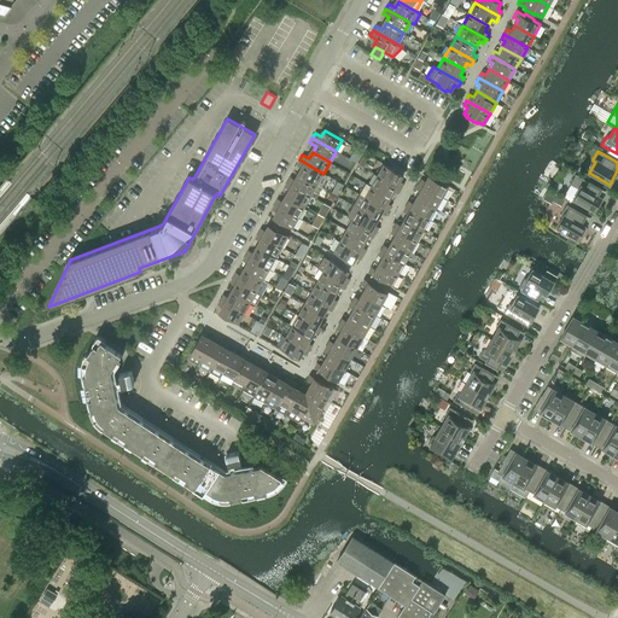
[(299,175),(316,185),(324,174),(299,159),(297,164),(303,169),(299,175)]
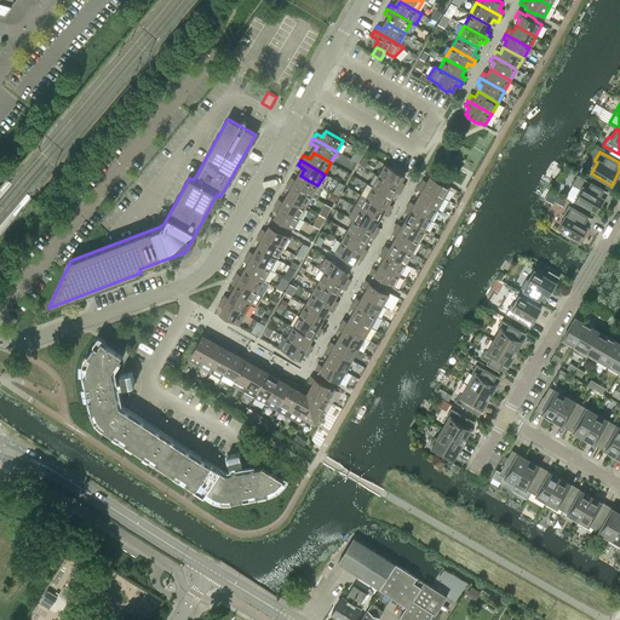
[(392,168),(385,165),(379,176),(402,189),(406,184),(399,181),(402,174),(401,173),(402,173),(392,167),(392,168)]
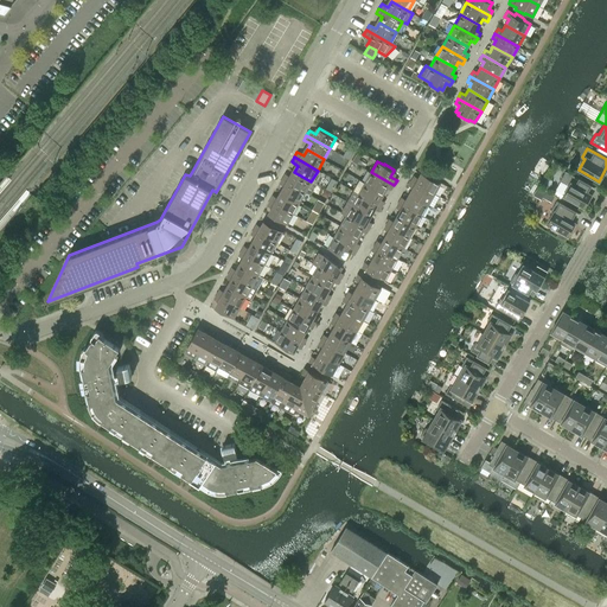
[(561,180),(554,193),(574,205),(574,206),(579,209),(581,205),(585,208),(595,187),(572,174),(566,171),(560,180),(561,180)]
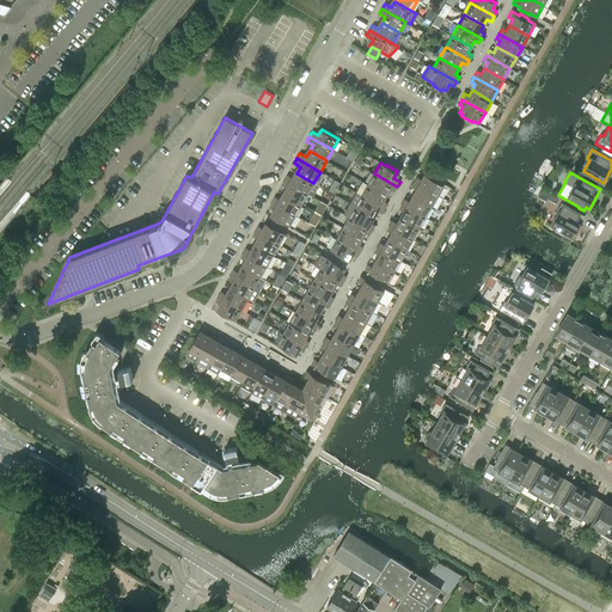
[(285,179),(307,194),(313,183),(297,173),(294,178),(287,175),(285,179)]
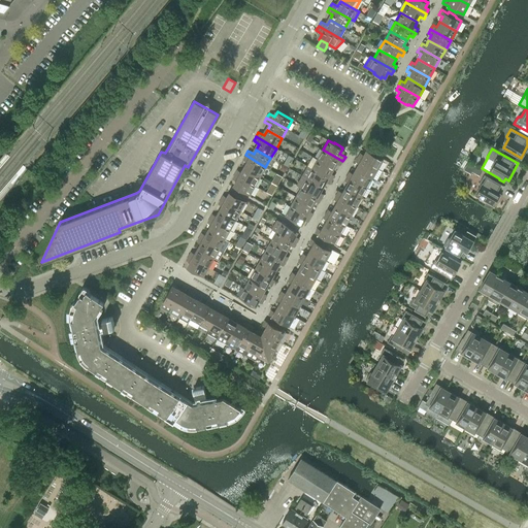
[(342,161),(323,150),(317,159),(331,167),(334,162),(340,165),(342,161)]
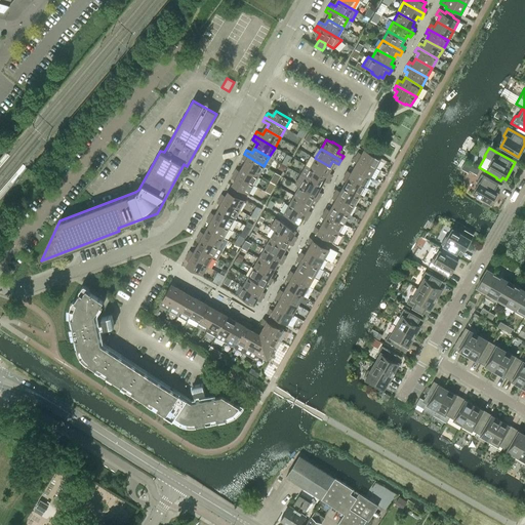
[(356,156),(375,167),(380,158),(376,156),(376,155),(367,150),(366,150),(364,155),(358,152),(356,156)]
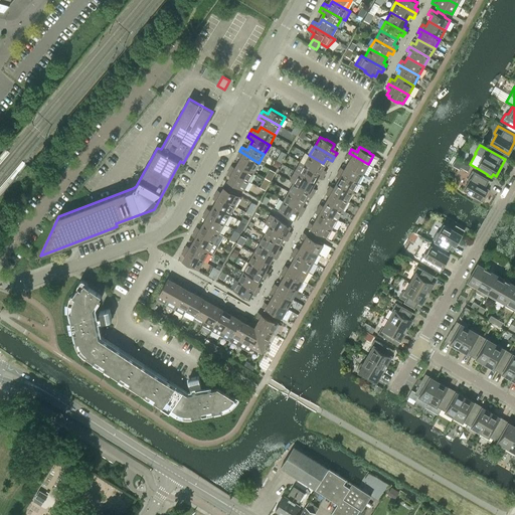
[(239,164),(253,172),(259,163),(239,151),(236,156),(242,159),(239,164)]
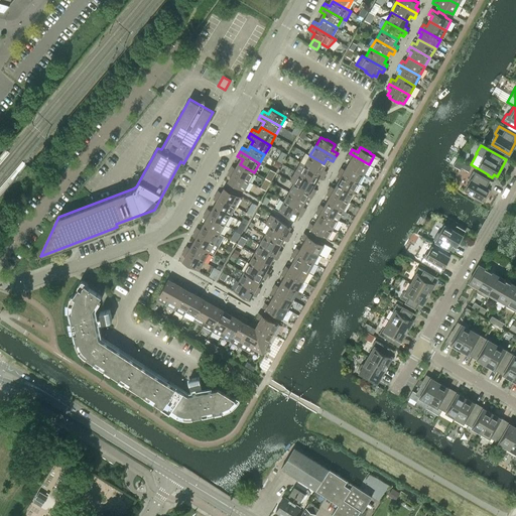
[(321,168),(324,163),(309,155),(305,152),(300,161),(321,173),(325,175),(327,171),(321,168)]
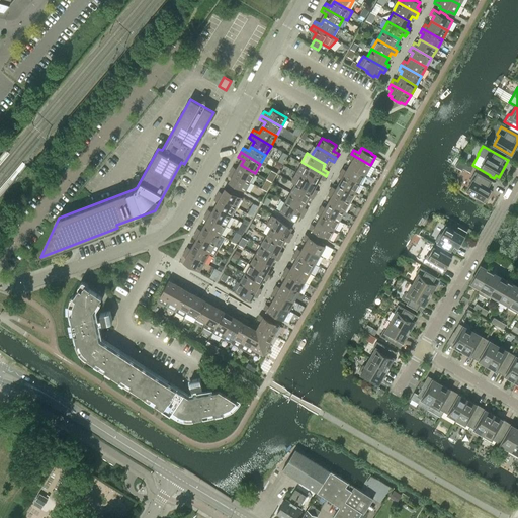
[(351,166),(365,174),(370,165),(351,154),(348,158),(354,162),(351,166)]
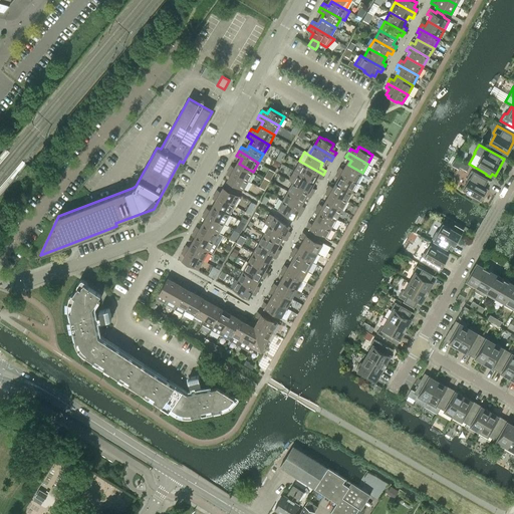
[(323,175),(320,173),(299,161),(293,171),(298,173),(312,181),(315,176),(320,179),(323,175)]
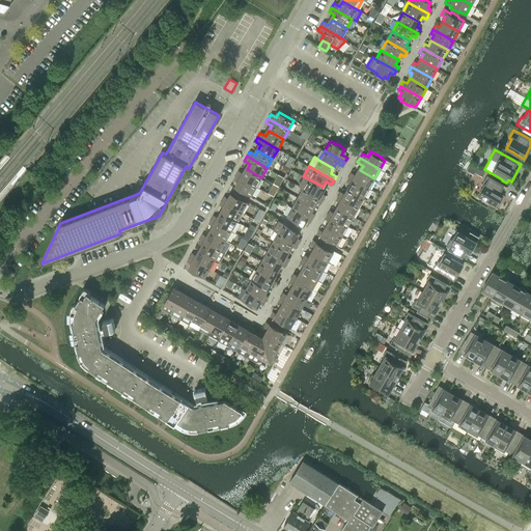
[(485,171),(477,166),(474,172),(482,176),(485,171)]
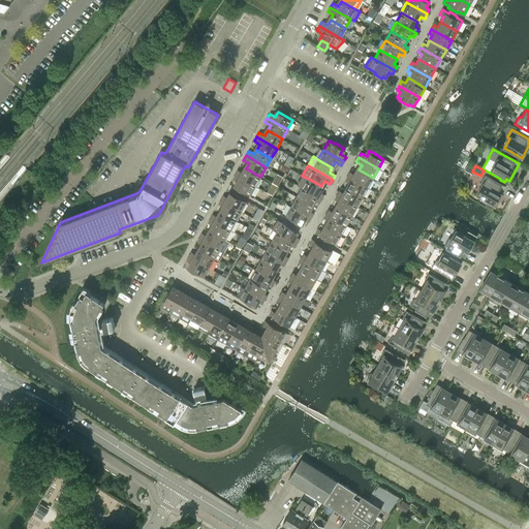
[(235,175),(255,186),(260,177),(246,168),(243,174),(238,170),(235,175)]
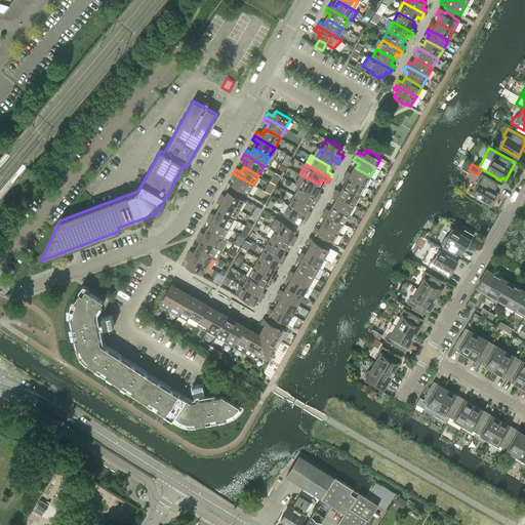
[(345,174),(365,187),(370,176),(356,168),(353,173),(348,170),(345,174)]
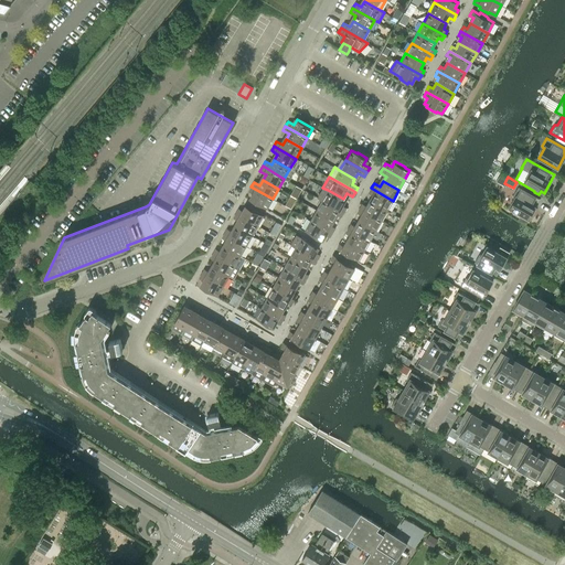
[(273,199),(251,187),(248,191),(254,194),(252,200),(267,209),(273,199)]
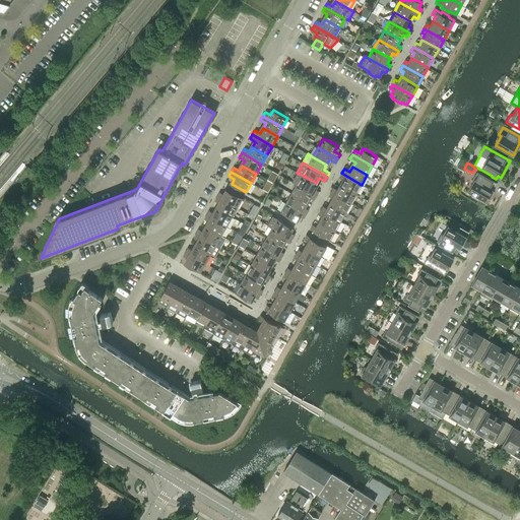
[(472,182),(473,183),(468,192),(479,198),(477,202),(483,206),(497,184),(477,172),(473,179),(472,182)]
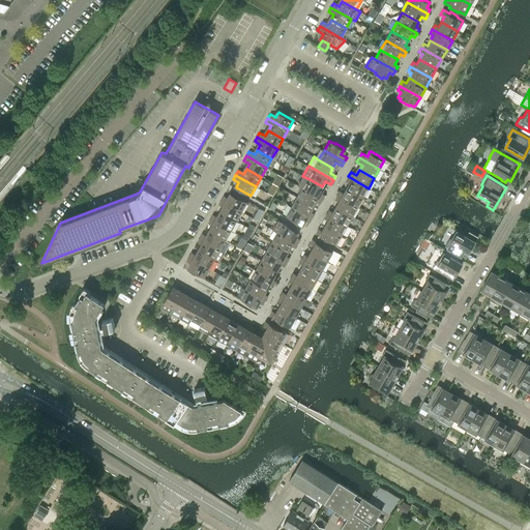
[(322,186),(307,178),(302,176),(297,184),(302,187),(322,200),(325,195),(319,192),(322,186)]
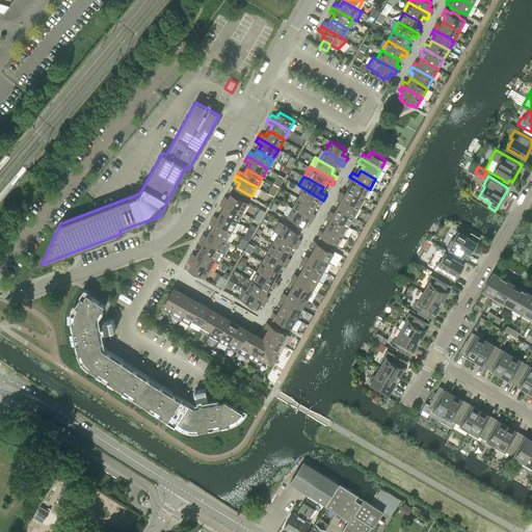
[(370,189),(349,177),(347,182),(352,185),(350,190),(365,198),(370,189)]
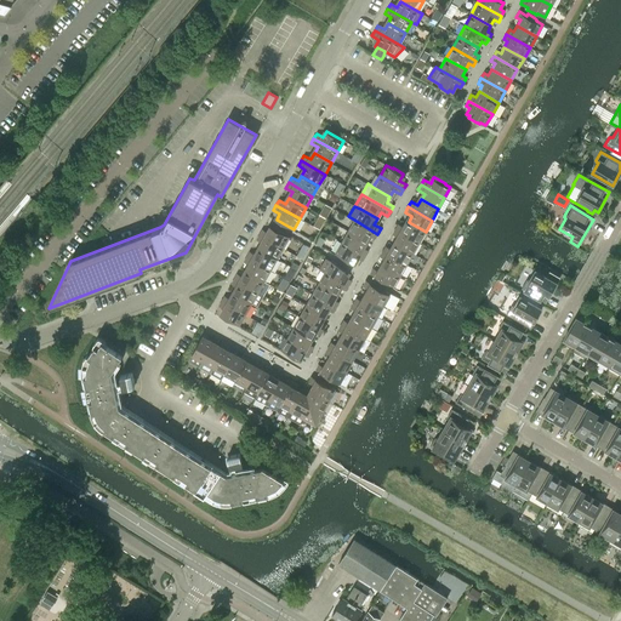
[(377,234),(354,220),(348,231),(365,241),(369,235),(375,239),(377,234)]
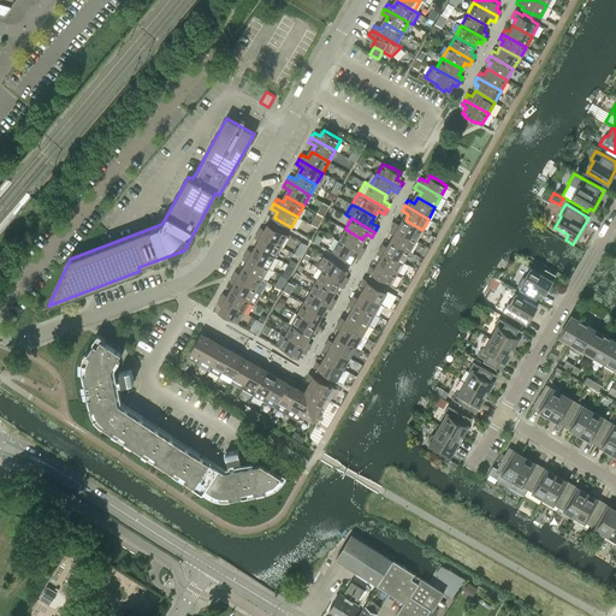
[(392,227),(415,241),(422,230),(406,220),(402,226),(395,221),(392,227)]
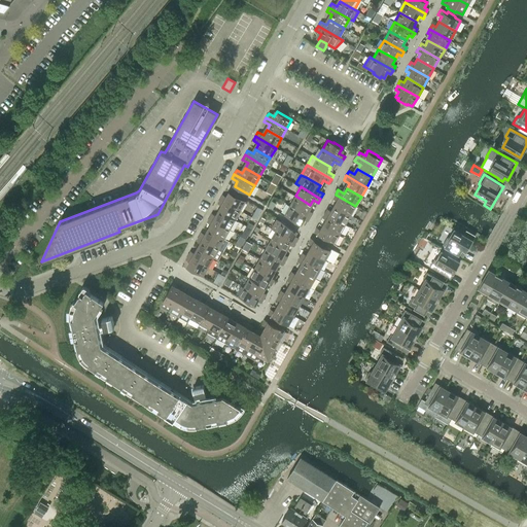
[(219,199),(240,210),(245,201),(231,192),(227,198),(222,195),(219,199)]
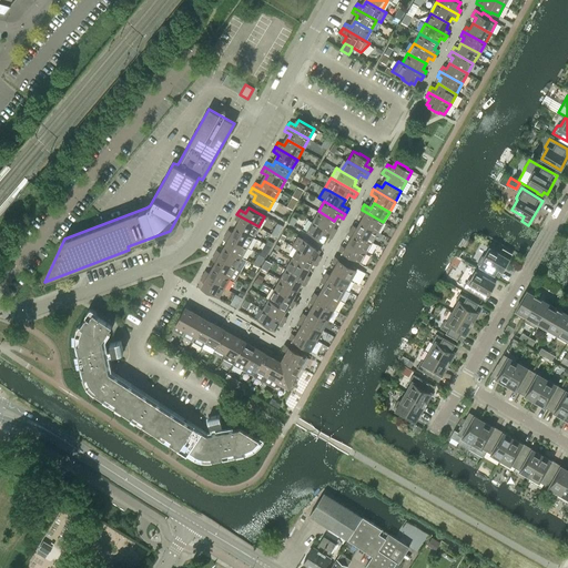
[(362,223),(377,232),(383,222),(362,210),(358,214),(365,217),(362,223)]
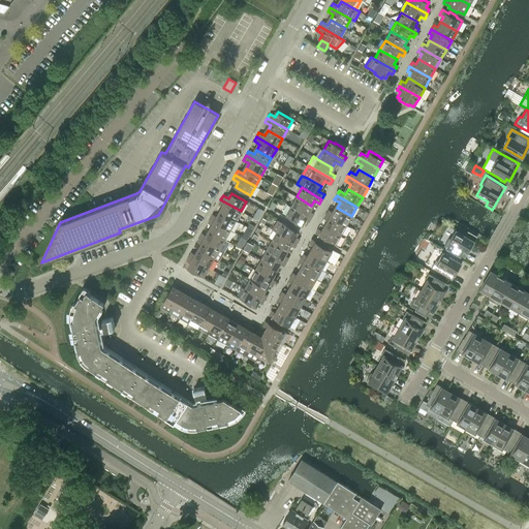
[(311,206),(297,196),(290,207),(311,218),(314,214),(308,210),(311,206)]
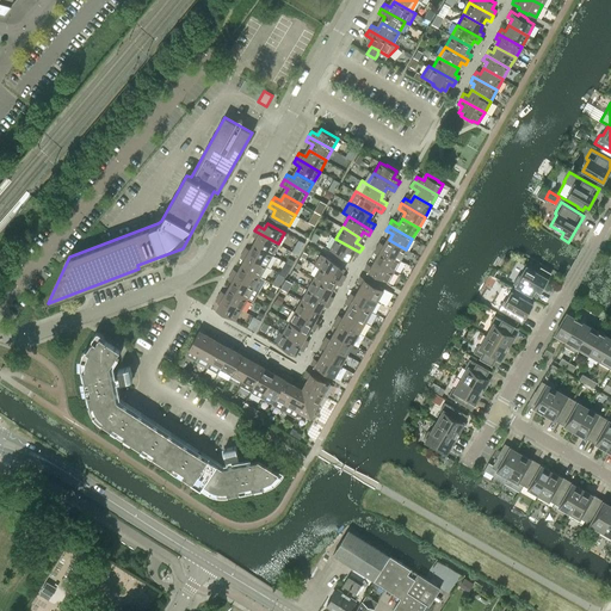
[(278,244),(254,230),(252,235),(259,239),(255,245),(272,254),(278,244)]
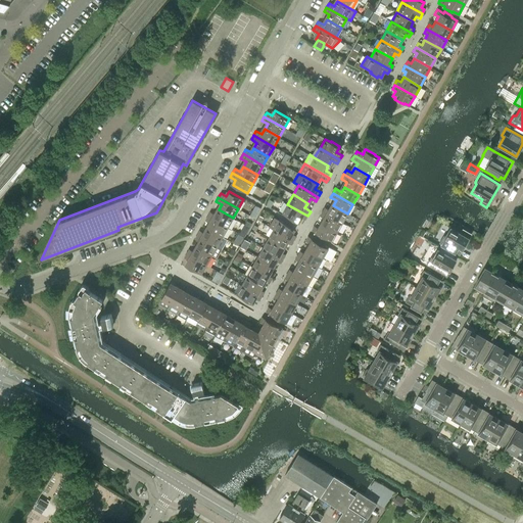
[(307,216),(287,204),(282,214),(288,217),(288,218),(295,222),(296,222),(299,217),(305,220),(307,216)]
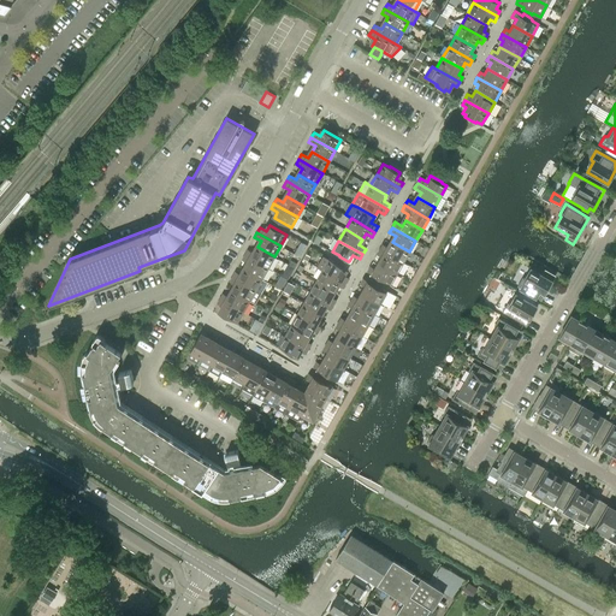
[(379,249),(403,262),(409,252),(392,242),(389,248),(383,244),(379,249)]
